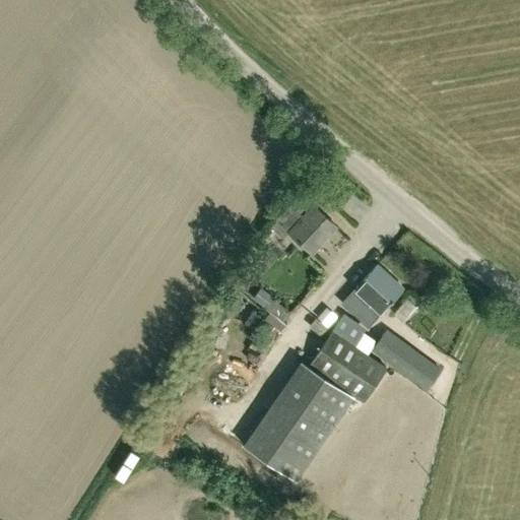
[(288,229),(314,251),(338,225),(313,202),(288,229)]
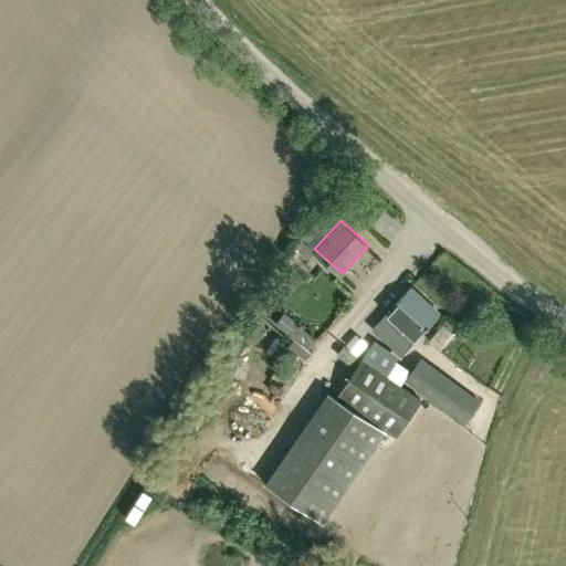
[(409,286),(374,323),(401,352),(438,314),(409,286)]
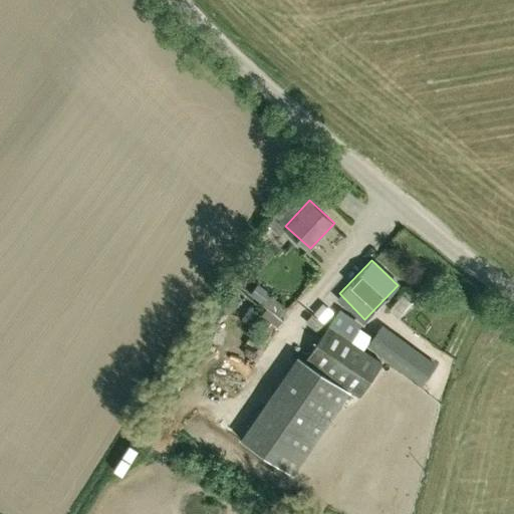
[(287,308),(269,295),(263,304),(280,317),(287,308)]
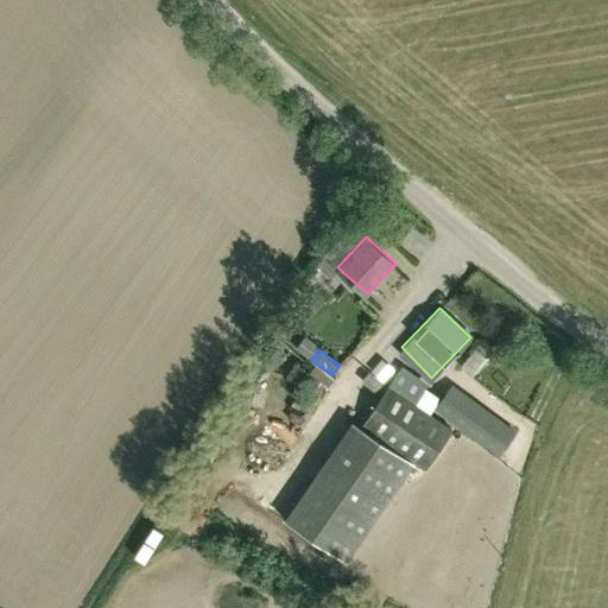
[(381,360),(371,372),(381,380),(392,369),(381,360)]
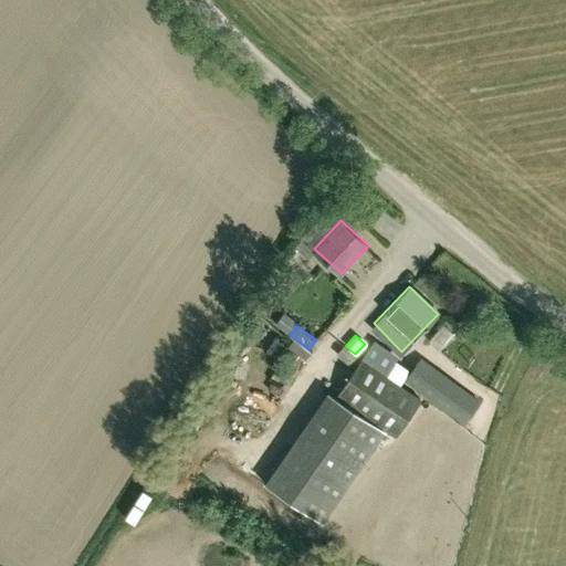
[(369,345),(359,362),(386,378),(396,362),(369,345)]
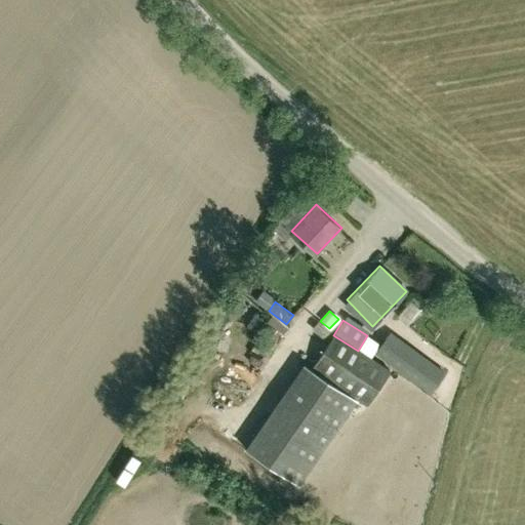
[(376,354),(430,392),(444,372),(391,333),(376,354)]
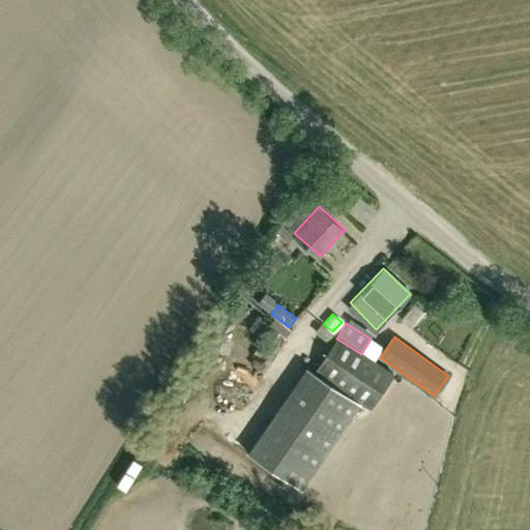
[(306,370),(251,459),(304,492),(361,403),(371,409),(392,374),(361,354),(336,339),(314,375),(306,370)]
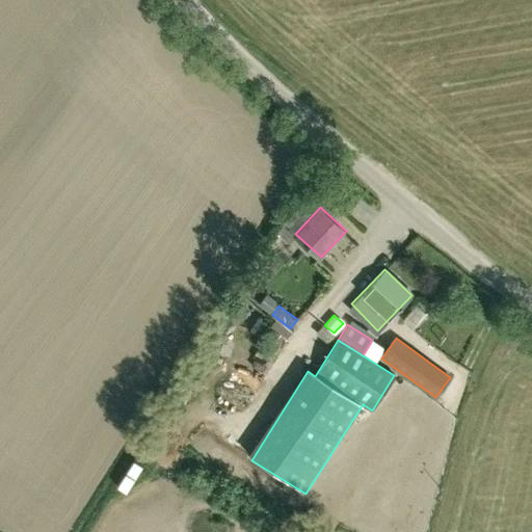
All buildings are outlined.
